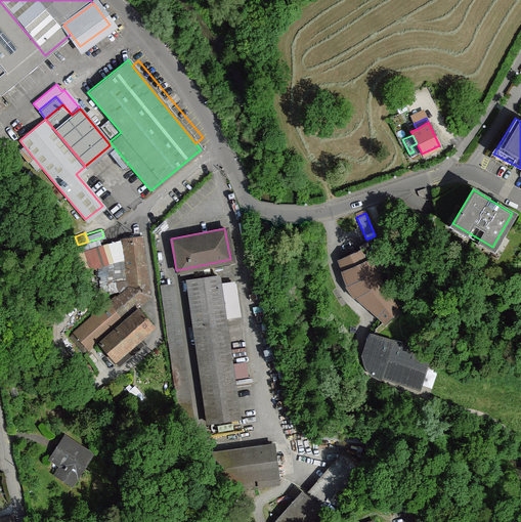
[(121,240),(125,270),(144,268),(140,235),(121,237),(121,240)]
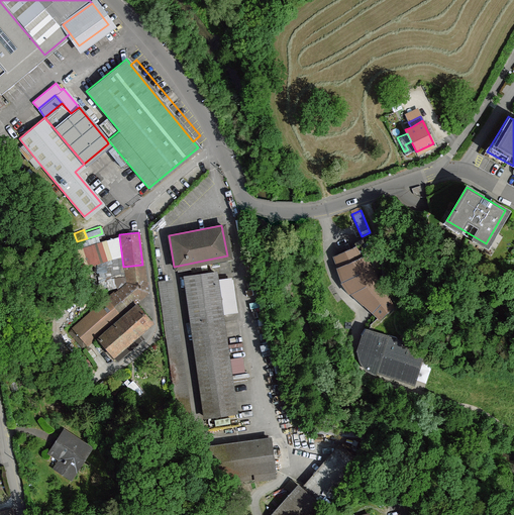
[(79,247),(99,240),(97,235),(87,238),(77,241),(79,247)]
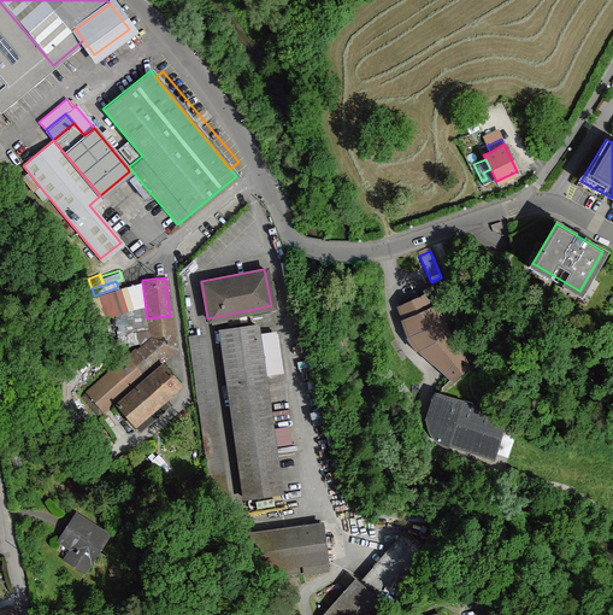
[(142,282),(125,286),(133,309),(113,315),(116,344),(149,337),(147,318),(142,282)]
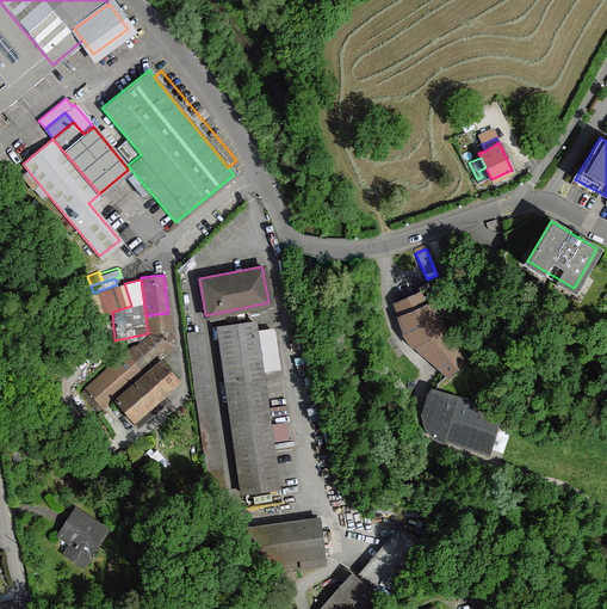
[(438,301),(427,280),(415,285),(419,290),(392,301),(404,330),(414,344),(426,355),(423,357),(446,375),(463,361),(445,326),(441,328),(429,306),(438,301)]
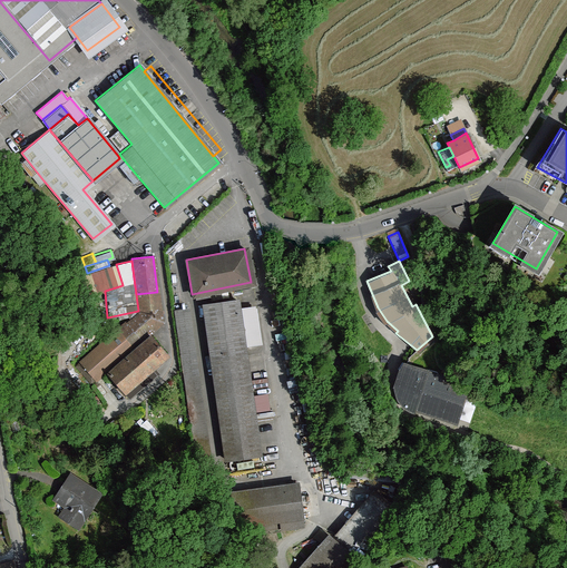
[(116,264),(115,263),(109,265),(87,273),(80,275),(86,296),(105,291),(123,285),(116,264)]
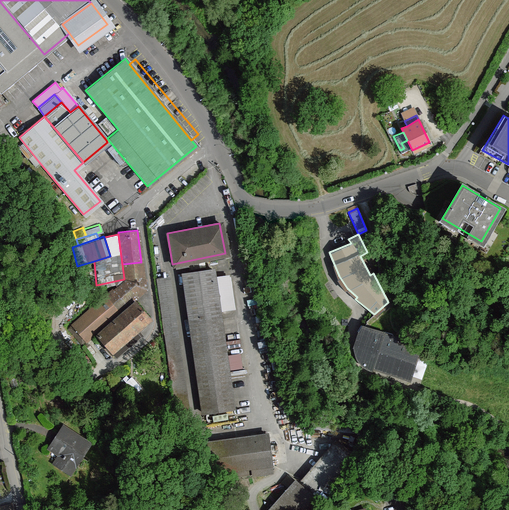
[(124,279),(118,283),(131,299),(144,287),(141,262),(122,264),(124,279)]
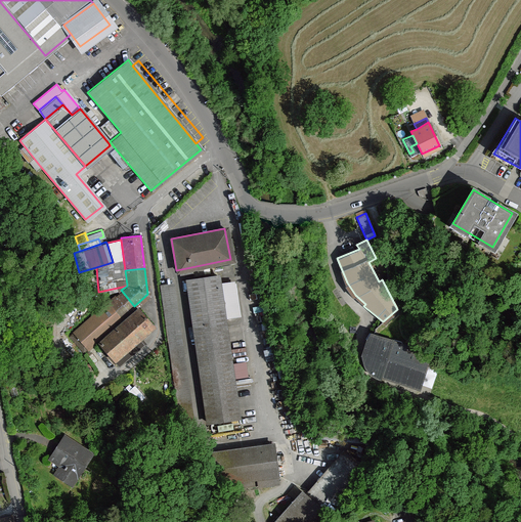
[(236,418),(216,274),(185,278),(207,421),(236,418)]
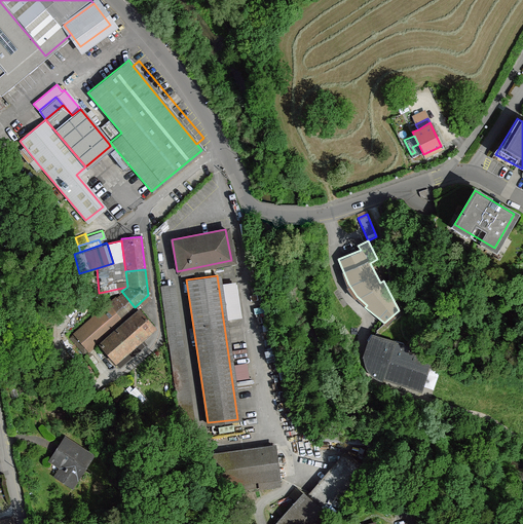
[(180,436),(183,451),(198,449),(174,283),(159,285),(166,336),(180,436)]
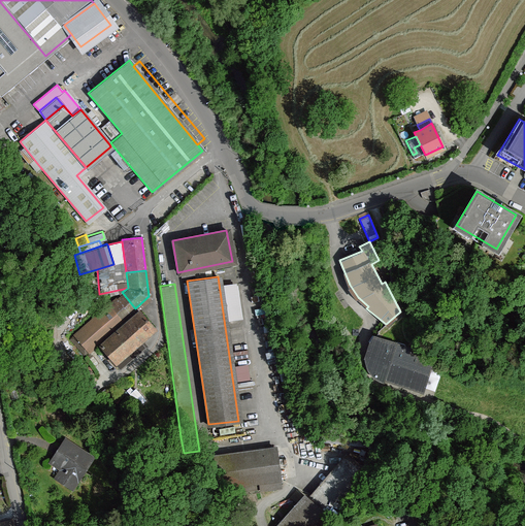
[(135,308),(122,292),(73,333),(87,350),(101,338),(104,341),(124,325),(121,321),(135,308)]
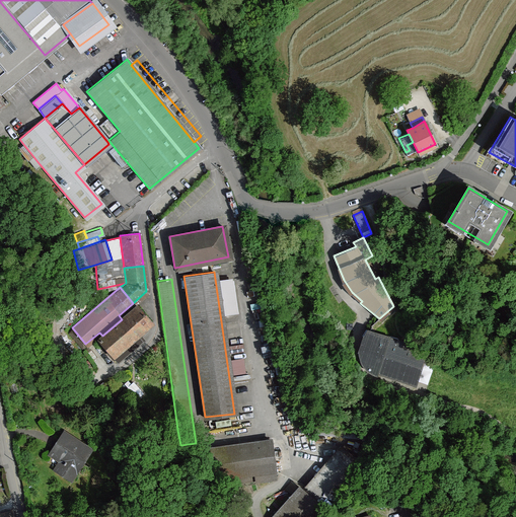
[(137,306),(122,319),(102,336),(98,340),(112,355),(135,335),(150,321),(137,306)]
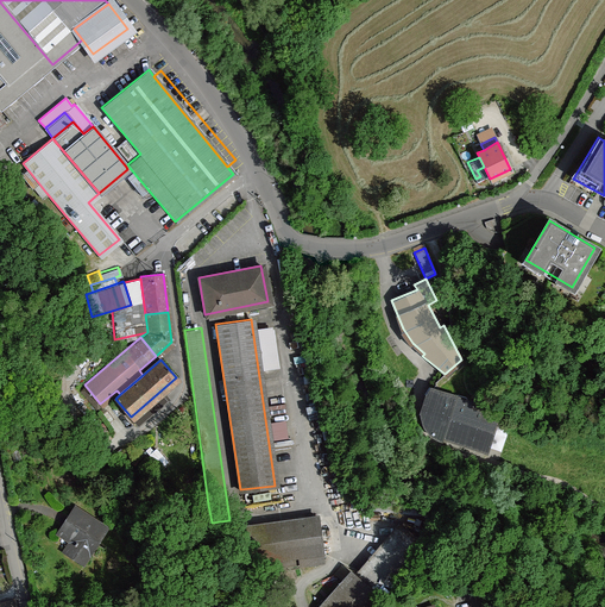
[(461,398),(429,388),(426,394),(418,413),(420,413),(422,424),(428,431),(433,435),(440,438),(441,435),(476,445),(486,413),(467,407),(466,404),(465,401),(461,398)]
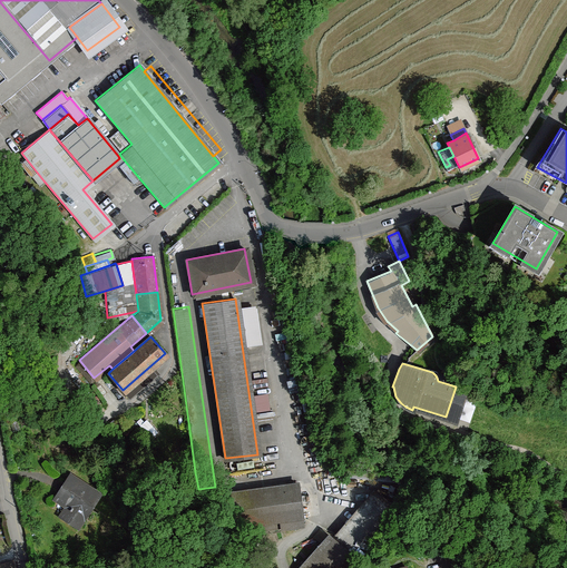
[(148,368),(123,390),(128,397),(154,374),(148,368)]
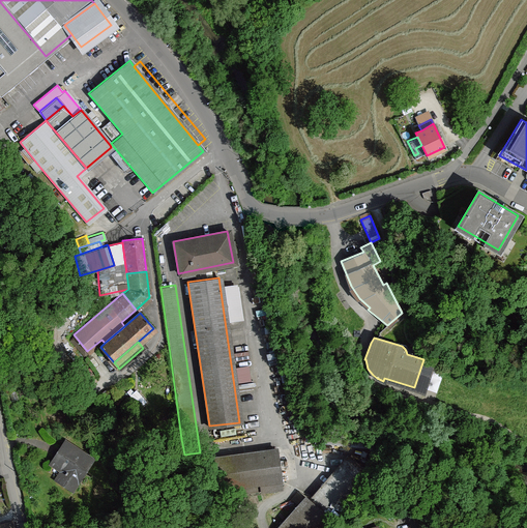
[(89,458),(63,441),(50,462),(63,471),(57,480),(70,488),(89,458)]
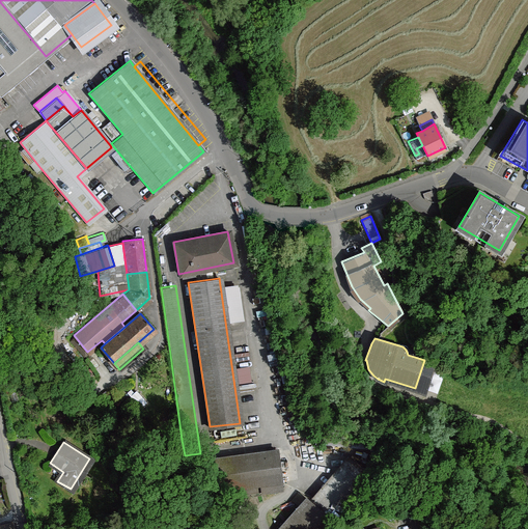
[(280,480),(276,450),(214,457),(218,489),(280,480)]
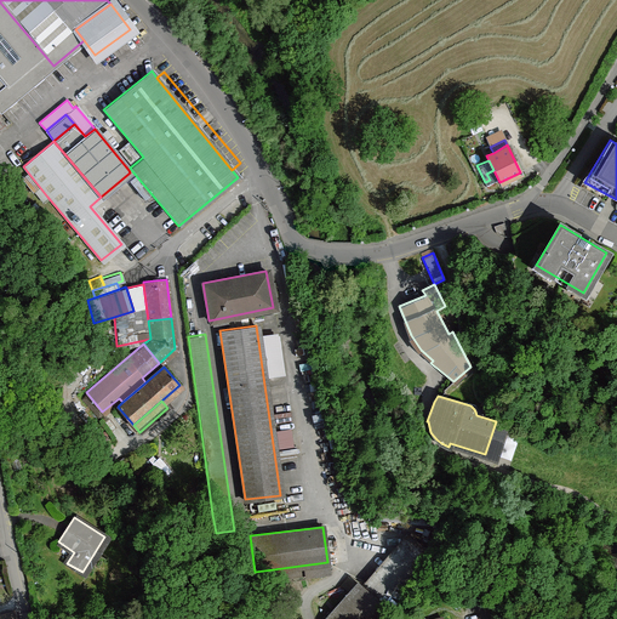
[(330,574),(327,562),(255,572),(255,578),(280,574),(281,581),(330,574)]
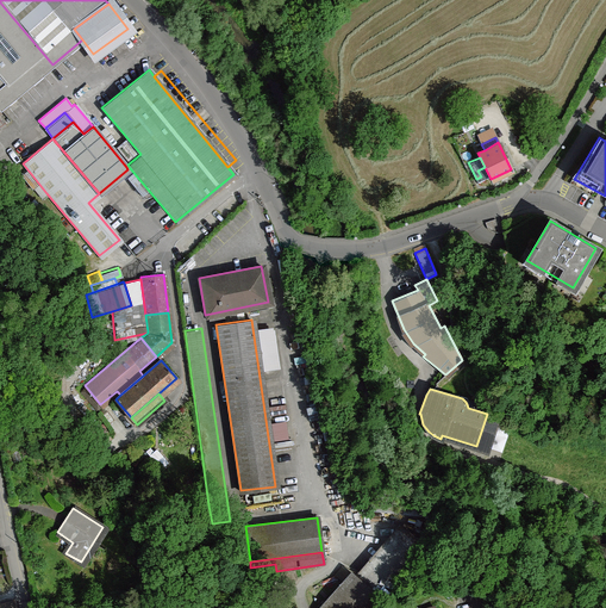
[(338,585),(317,607),(347,607),(361,593),(360,590),(364,583),(367,582),(355,571),(347,581),(344,578),(338,585)]
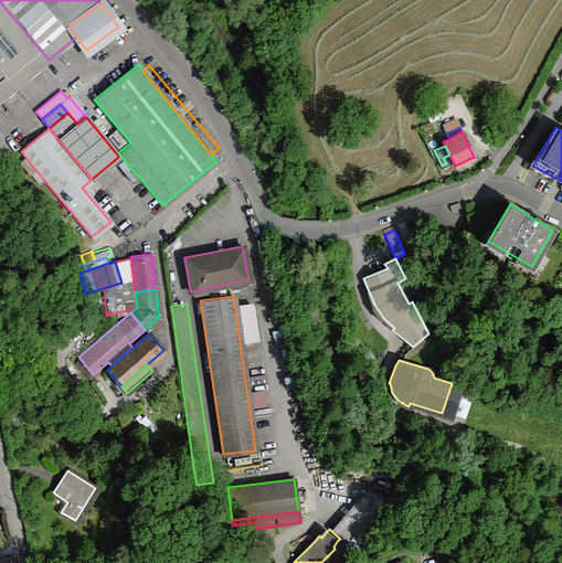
[(345,562),(353,553),(338,540),(333,546),(335,549),(321,562),(345,562)]
